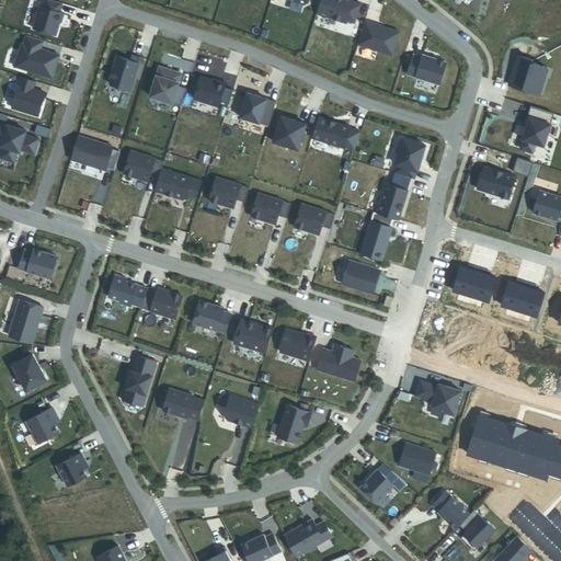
[(63,4),(48,0),(46,0),(44,8),(39,7),(34,30),(57,36),(60,23),(61,23),(64,14),(60,13),(63,4)]
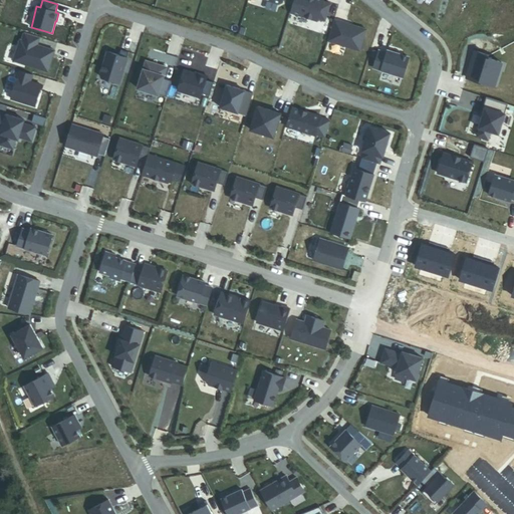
[(326,21),(331,5),(323,2),(323,0),(294,0),(290,13),(317,21),(318,18),(326,21)]
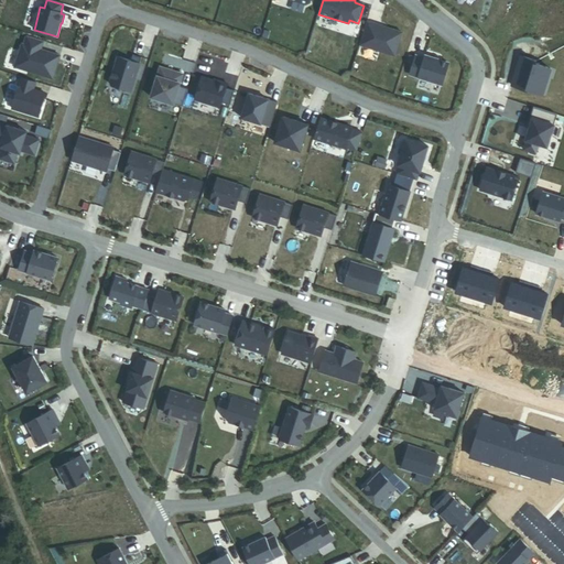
[(402,33),(367,22),(359,45),(394,56),(402,33)]
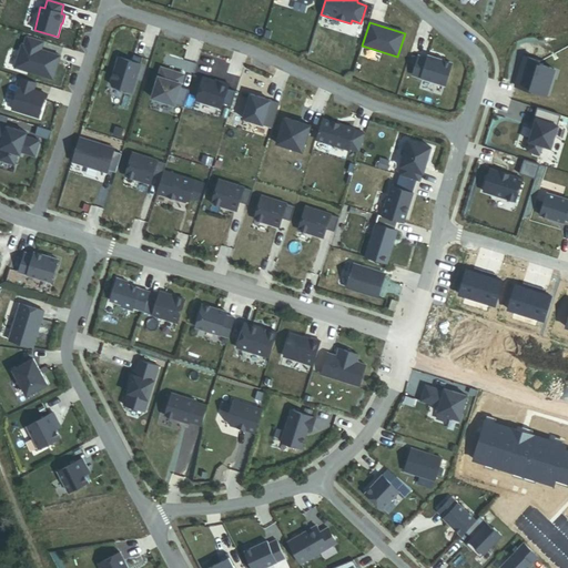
[(44,42),(27,37),(24,46),(22,44),(16,67),(52,79),(59,57),(44,52),(44,53),(41,53),(41,51),(44,42)]
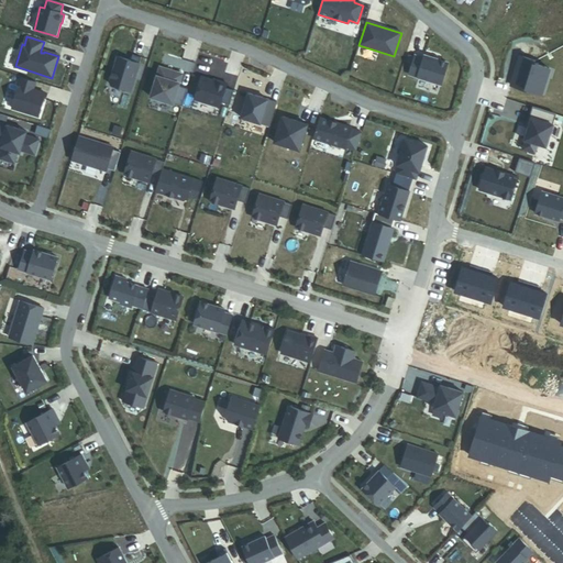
[(131,62),(118,57),(110,83),(112,86),(131,92),(141,58),(132,55),(131,62)]
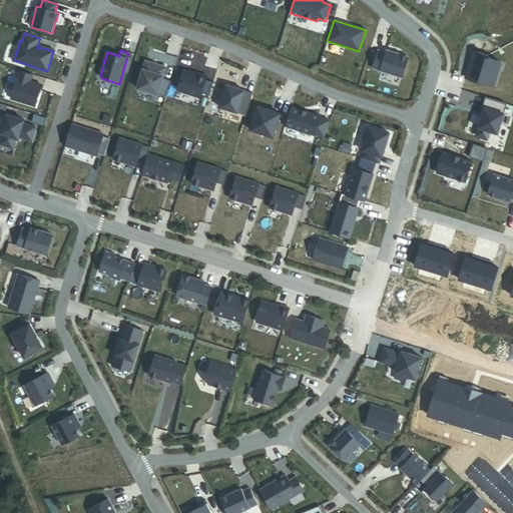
[(387,53),(379,51),(373,68),(403,77),(409,57),(387,51),(387,53)]
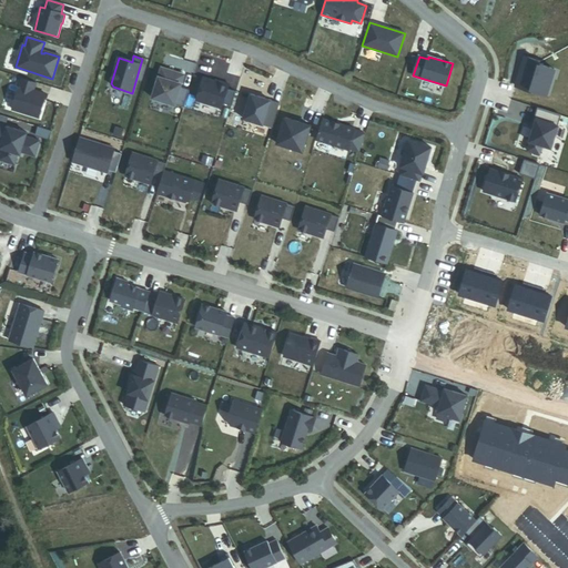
[(540,62),(525,58),(520,71),(524,72),(523,75),(521,75),(517,88),(547,97),(555,70),(539,66),(540,62)]
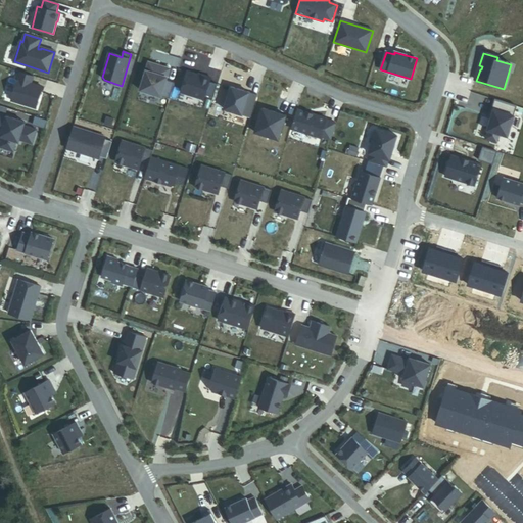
[(170,69),(148,62),(140,90),(170,99),(175,83),(167,81),(170,69)]
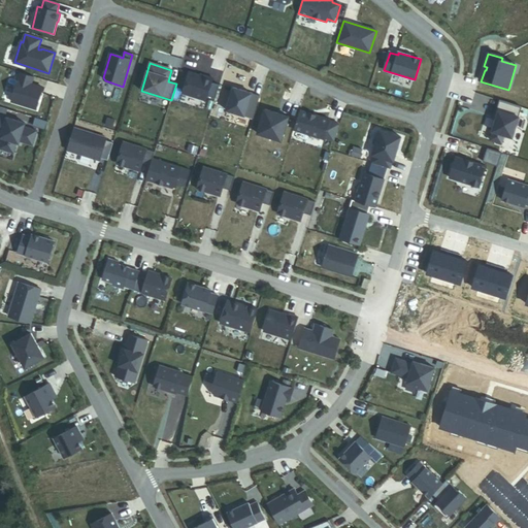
[(36,109),(42,89),(31,85),(33,77),(21,73),(11,102),(36,109)]
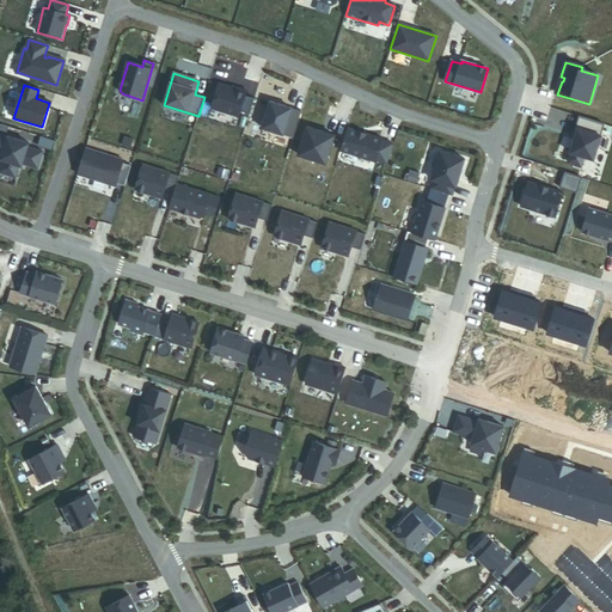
[(234,90),(219,85),(212,110),(239,117),(240,112),(250,115),(255,99),(245,97),(248,92),(236,89),(234,90)]
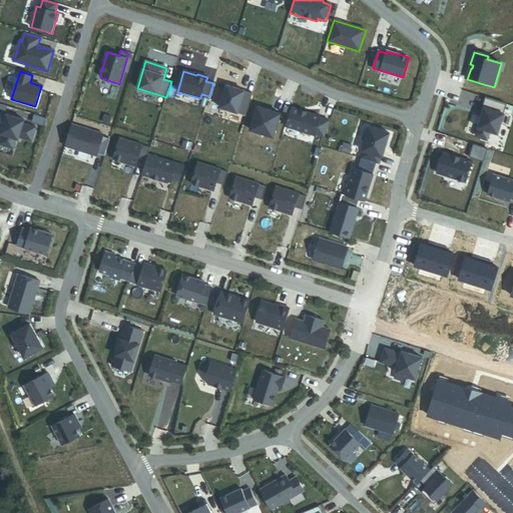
[(252,93),(226,85),(219,107),(245,116),(252,93)]
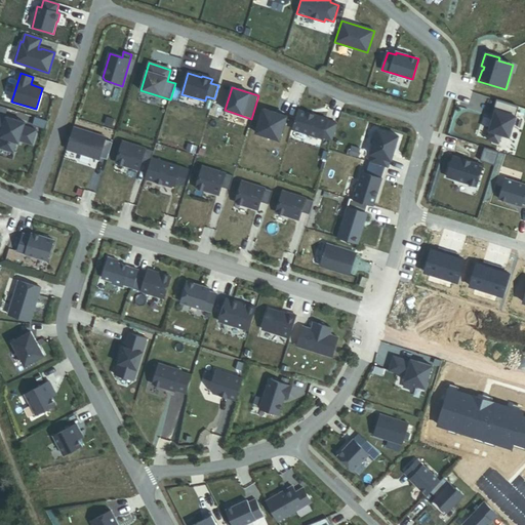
[(519,107),(496,99),(493,110),(495,111),(493,118),(487,139),(499,144),(501,134),(510,137),(519,107)]
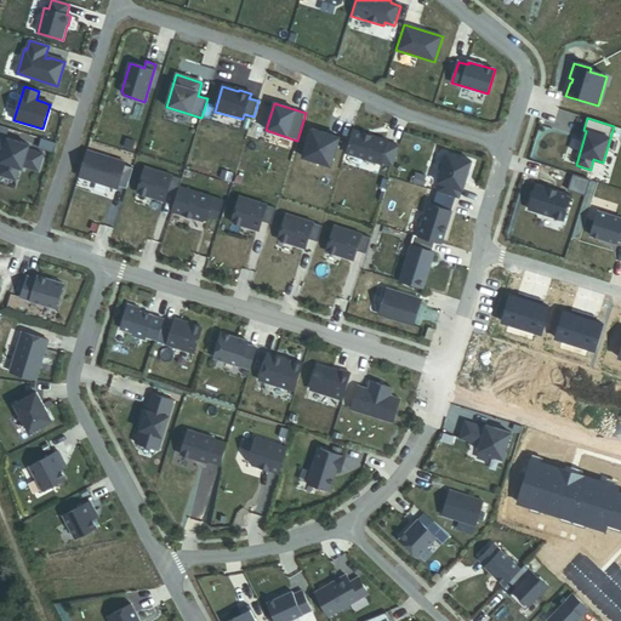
[(340,138),(312,129),(303,158),(330,166),(340,138)]
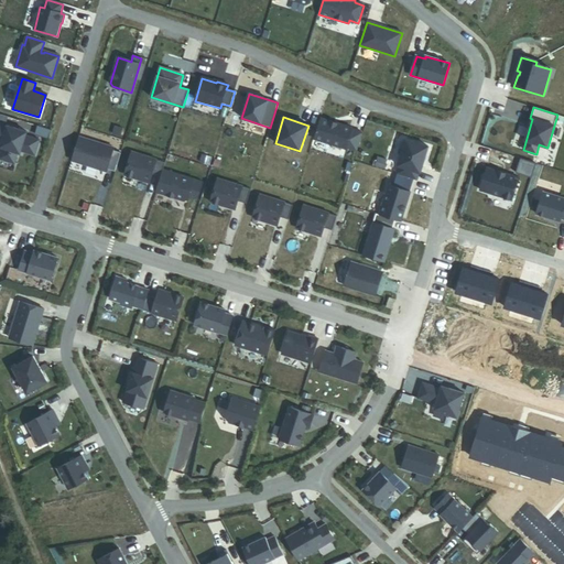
[(331,121),(321,118),(314,139),(346,150),(346,149),(357,152),(362,134),(351,130),(353,129),(331,122),(331,121)]
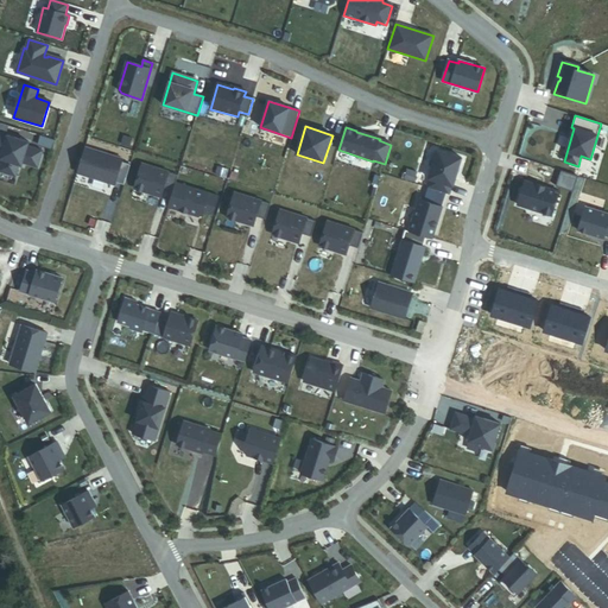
[(7,137),(6,138),(5,138),(0,135),(0,153),(1,154),(0,158),(0,159),(2,160),(0,168),(0,171),(16,177),(19,165),(21,166),(23,163),(24,159),(27,160),(25,164),(37,168),(42,152),(27,147),(29,143),(7,137)]
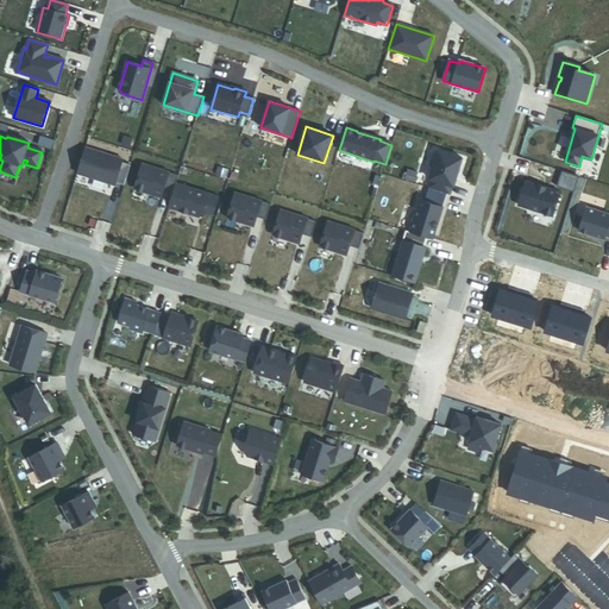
[(39,137),(37,145),(54,150),(56,142),(39,137)]
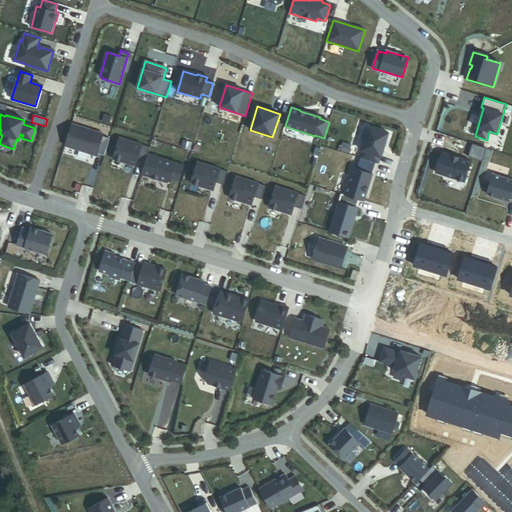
[(103,135),(71,125),(65,146),(97,156),(97,154),(105,156),(110,139),(102,137),(103,135)]
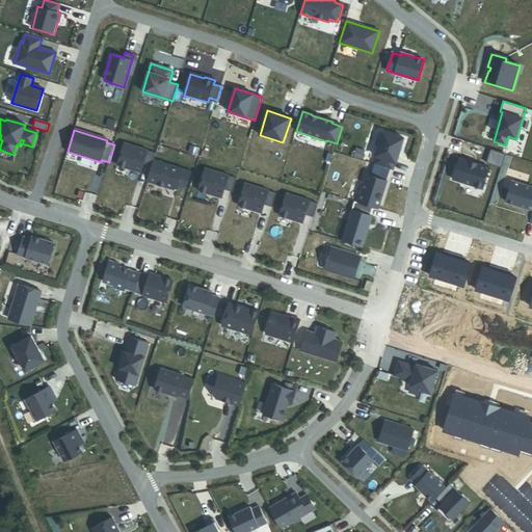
[(396,163),(404,138),(382,132),(375,157),(376,157),(374,164),(393,170),(395,163),(396,163)]
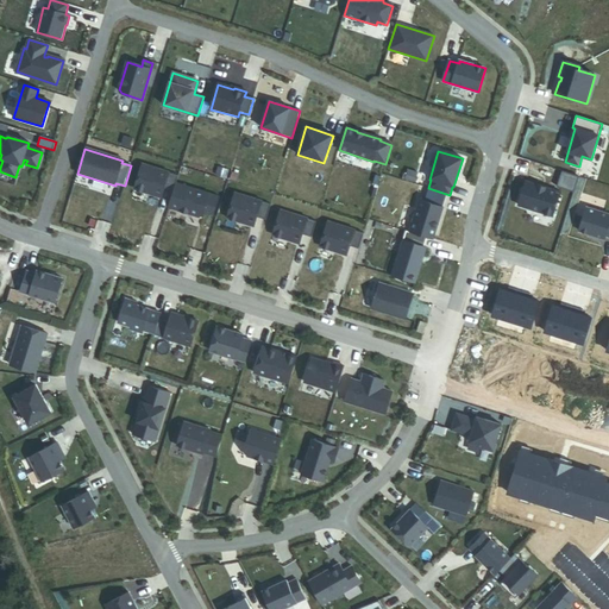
[(144,193),(162,198),(164,189),(174,192),(176,183),(179,176),(151,168),(144,193)]
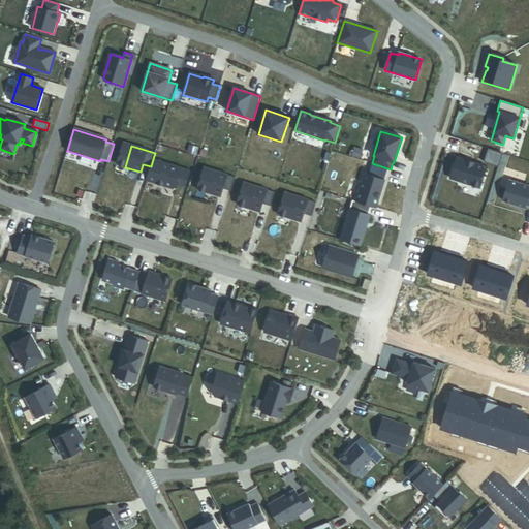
[(488,167),(457,157),(450,179),(480,188),(488,167)]
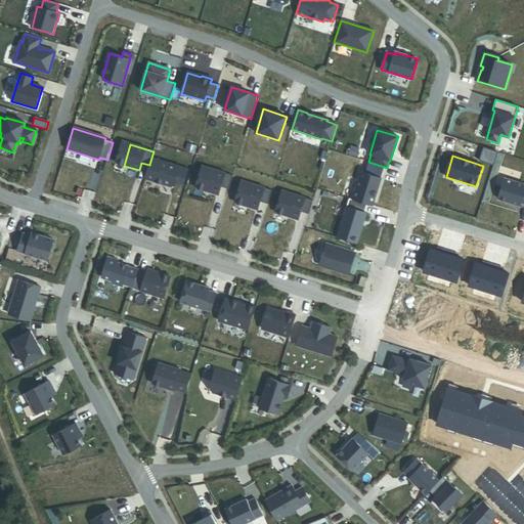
[(162,182),(161,183),(172,187),(175,185),(181,167),(151,158),(149,165),(145,179),(156,182),(157,180),(162,182)]
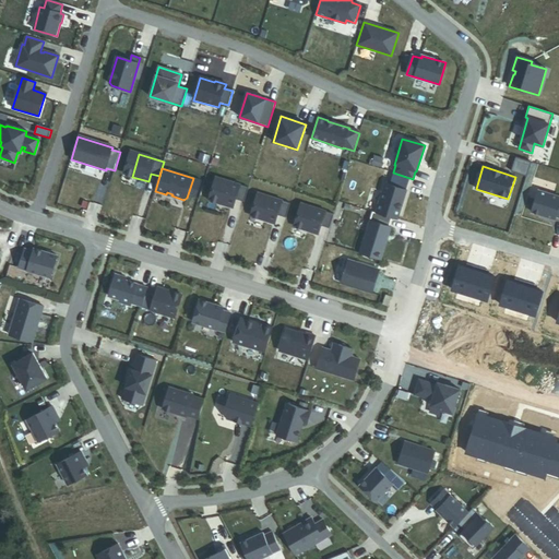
[(249,188),(224,180),(216,203),(234,207),(236,200),(245,202),(249,188)]
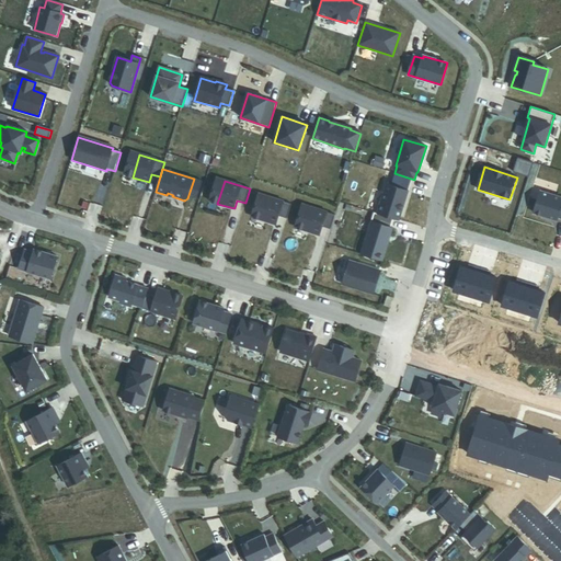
[(399,220),(408,191),(387,184),(377,214),(393,219),(399,220)]
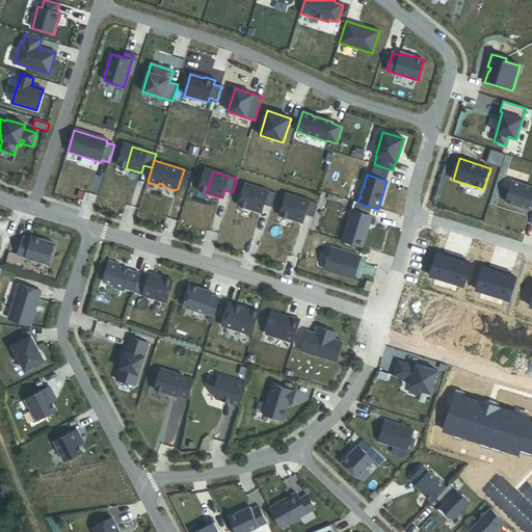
[(531,187),(512,182),(506,202),(528,209),(529,206),(531,207),(531,187)]
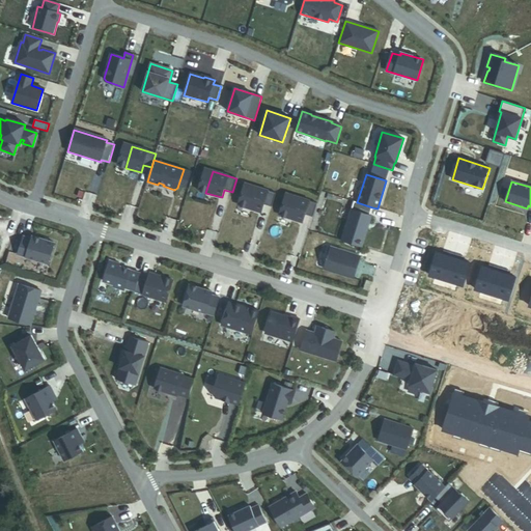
[(252,186),(246,207),(261,213),(263,204),(272,207),(276,193),(252,186)]
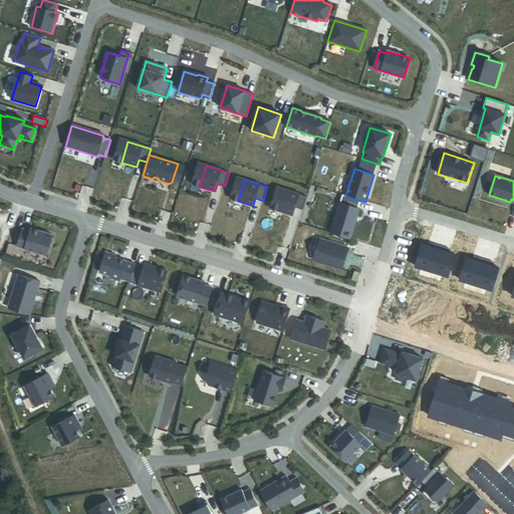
[(284,190),(277,211),(292,215),(295,208),(303,210),(307,197),(284,190)]
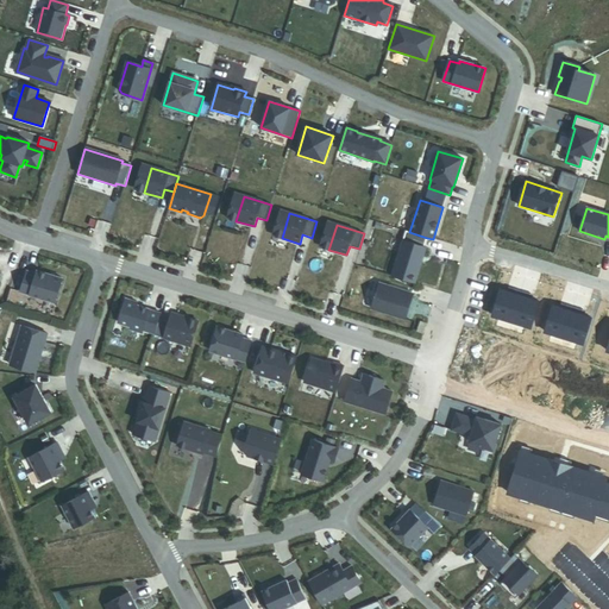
[(409,232),(406,231),(391,277),(415,284),(426,248),(425,248),(427,238),(409,232)]
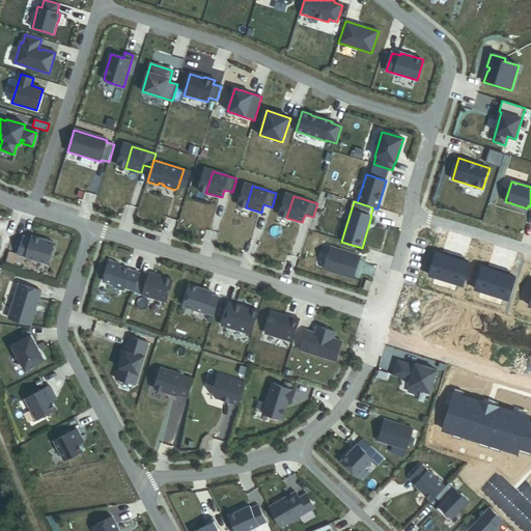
[(31,240),(23,238),(18,255),(48,264),(54,244),(32,238),(31,240)]
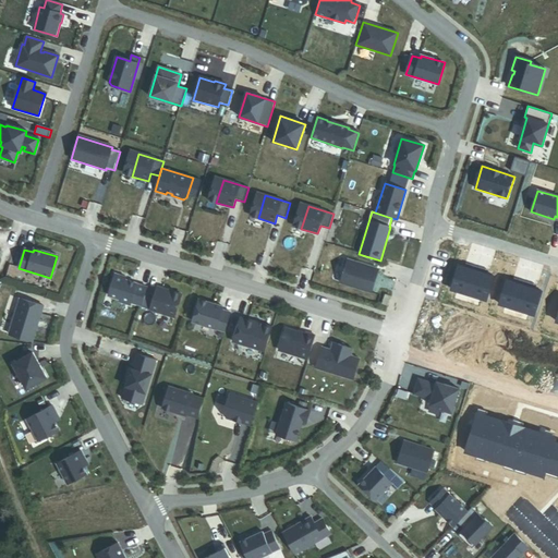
[(340,283),(371,292),(378,269),(348,261),(340,283)]
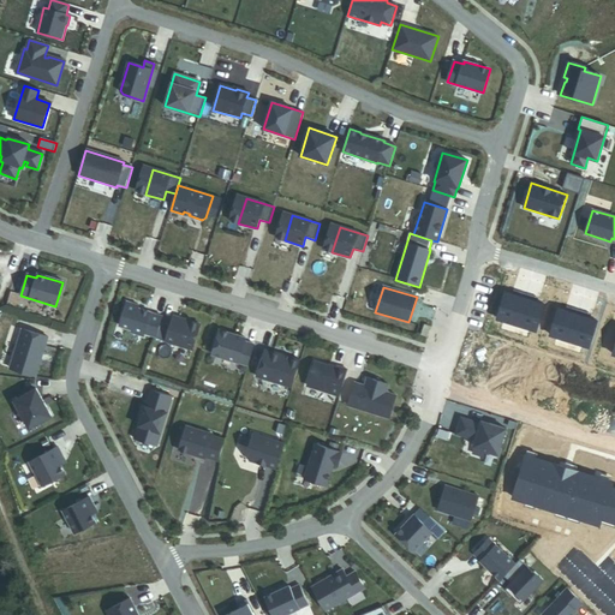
[(535,297),(518,292),(517,296),(512,294),(506,292),(497,318),(536,330),(544,305),(537,303),(533,302),(535,297)]
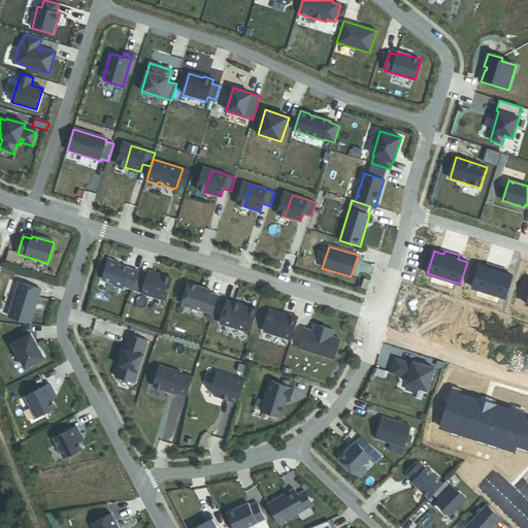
[(120,263),(108,259),(102,279),(113,283),(112,286),(124,289),(125,287),(134,290),(138,276),(139,272),(119,265),(120,263)]
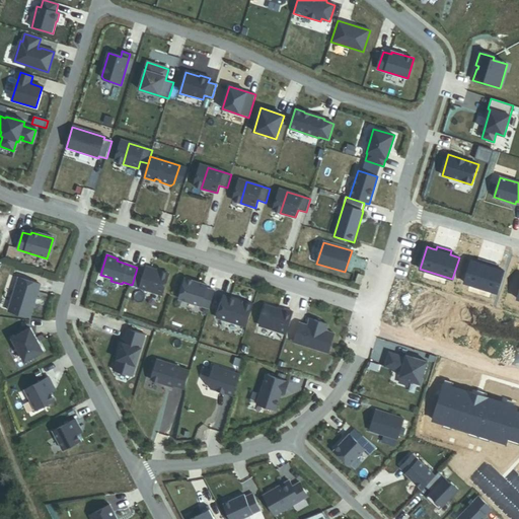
[(496,265),(482,261),(480,264),(476,263),(471,261),(464,283),(497,293),(504,272),(498,270),(495,269),(496,265)]
